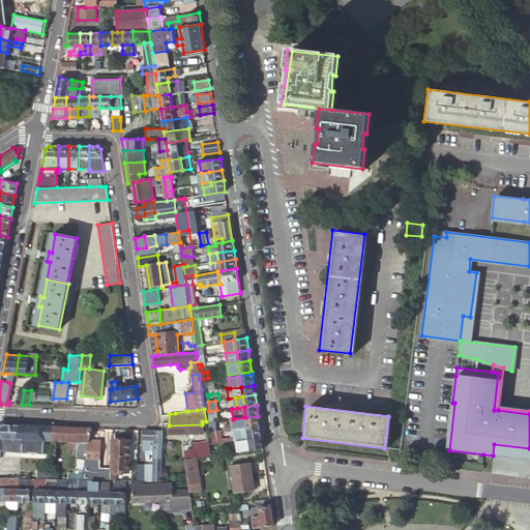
[(216,420),(218,420),(216,410),(209,411),(210,421),(216,420)]
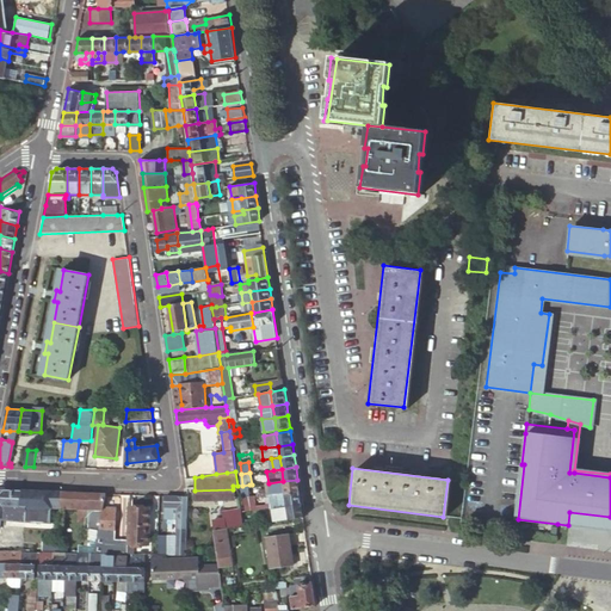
[(285,494),(300,492),(297,480),(283,481),(285,494)]
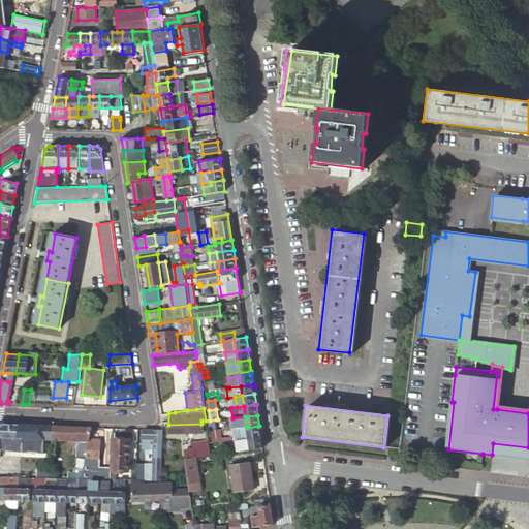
[(230,429),(247,428),(245,416),(232,418),(229,418),(230,429)]
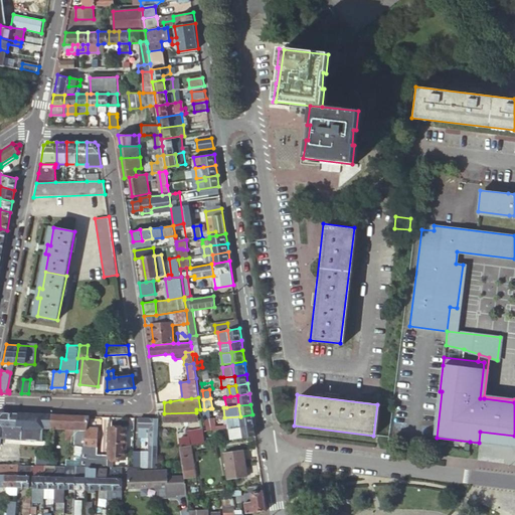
[(18,419),(18,412),(0,411),(0,437),(0,438),(23,439),(24,426),(18,426),(18,419)]
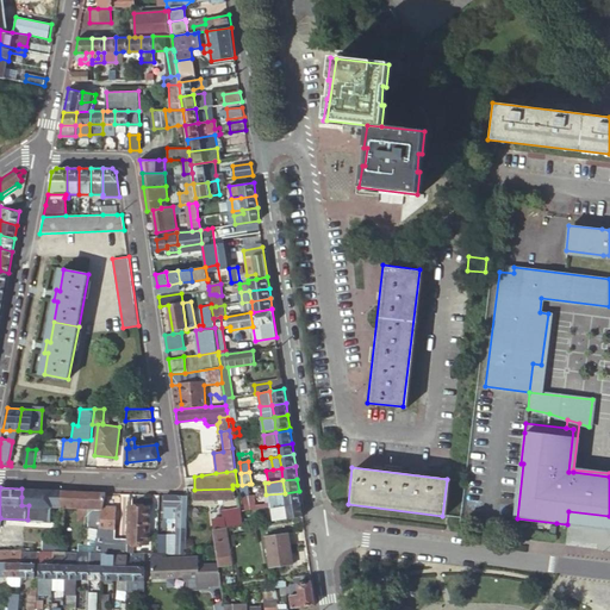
[(235,489),(232,489),(194,490),(193,490),(194,500),(235,498),(235,489)]
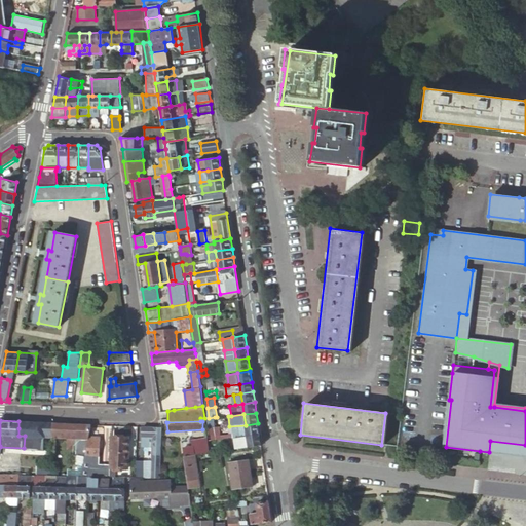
[(91,424),(53,423),(52,437),(78,438),(77,452),(90,453),(91,436),(91,424)]
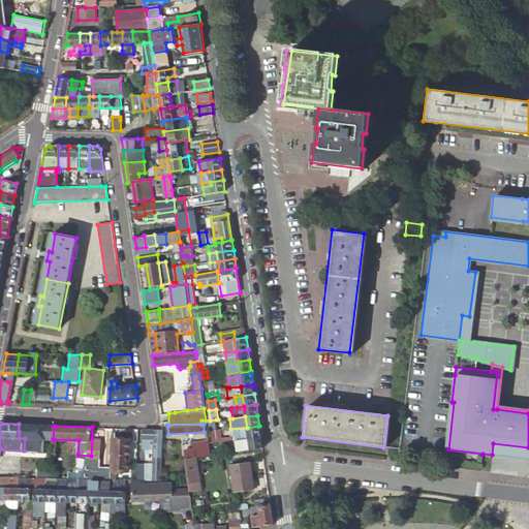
[(241,439),(260,437),(259,426),(247,428),(238,430),(239,439),(241,439)]
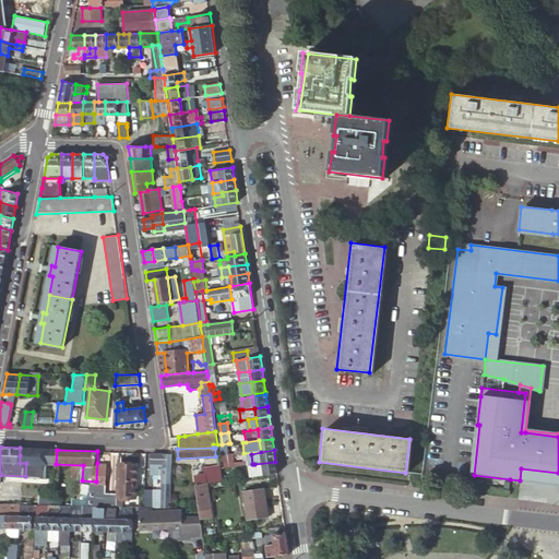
[(173,454),(171,454),(152,453),(152,464),(171,465),(173,454)]
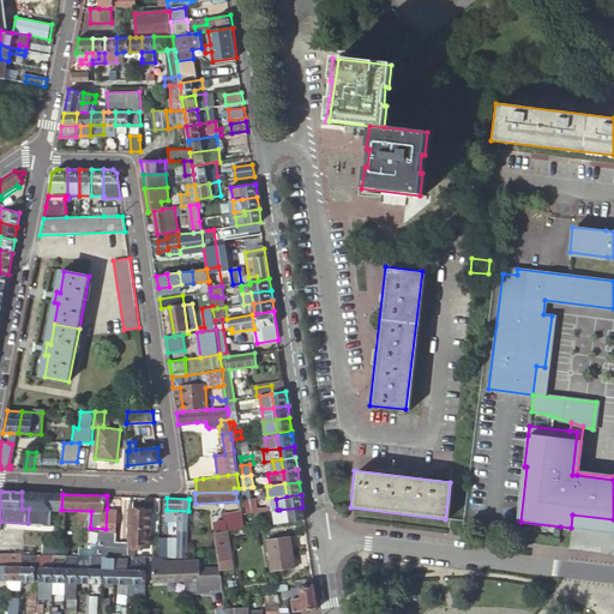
[(253,505),(254,513),(258,512),(257,499),(246,500),(246,506),(253,505)]
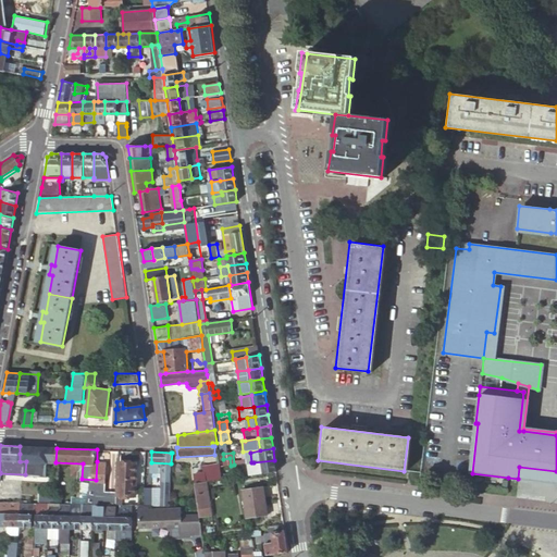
[(276,471),(274,460),(254,462),(256,474),(276,471)]
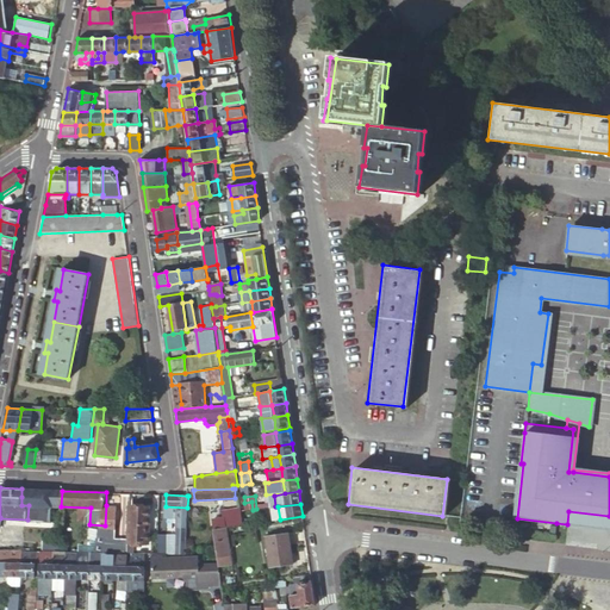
[(128,543),(129,540),(118,539),(118,534),(116,533),(117,506),(106,505),(105,526),(104,553),(107,553),(114,553),(128,553),(128,543)]
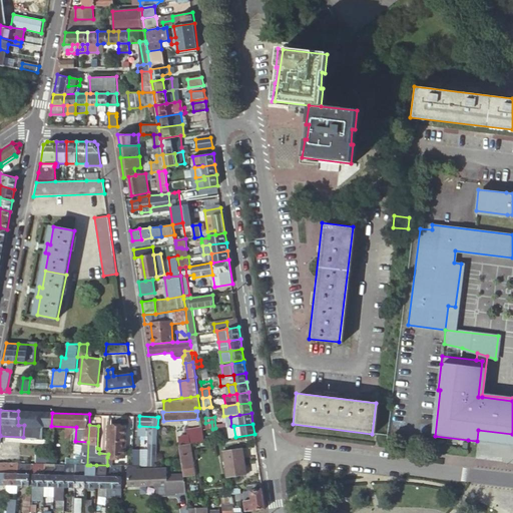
[(155,467),(157,427),(139,426),(139,432),(148,432),(147,466),(155,467)]
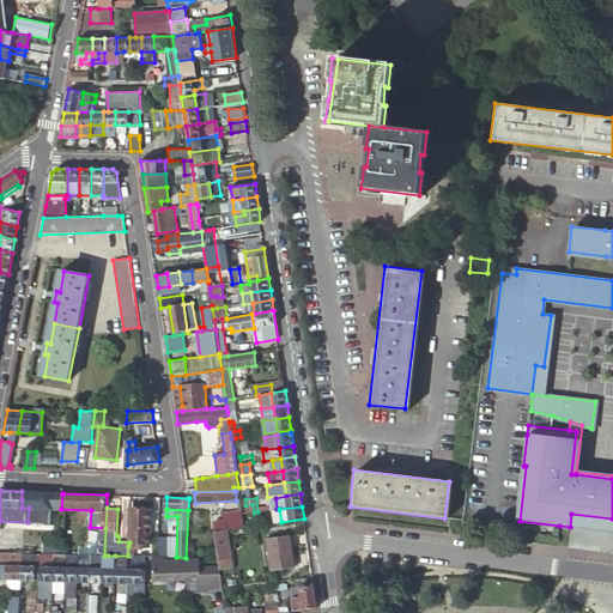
[(281,522),(279,509),(277,509),(271,510),(273,523),(281,522)]
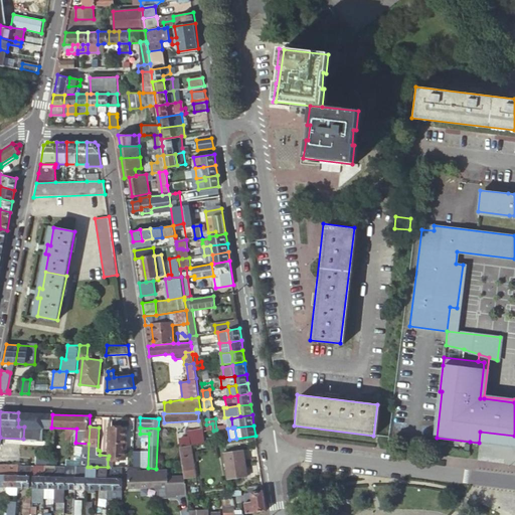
[(125,430),(110,428),(109,456),(108,459),(124,459),(125,430)]
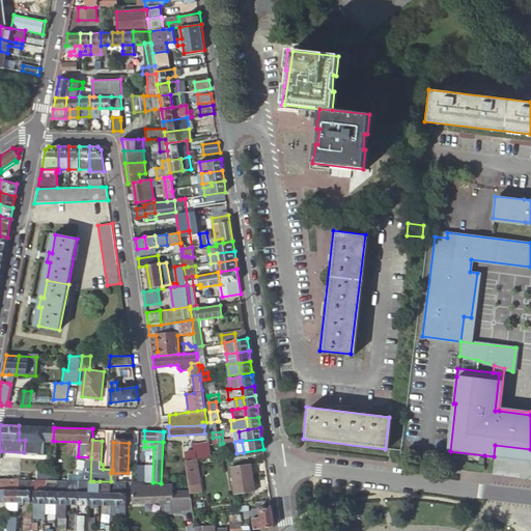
[(211,449),(210,445),(210,443),(194,445),(195,450),(186,452),(186,459),(196,458),(212,456),(211,449)]
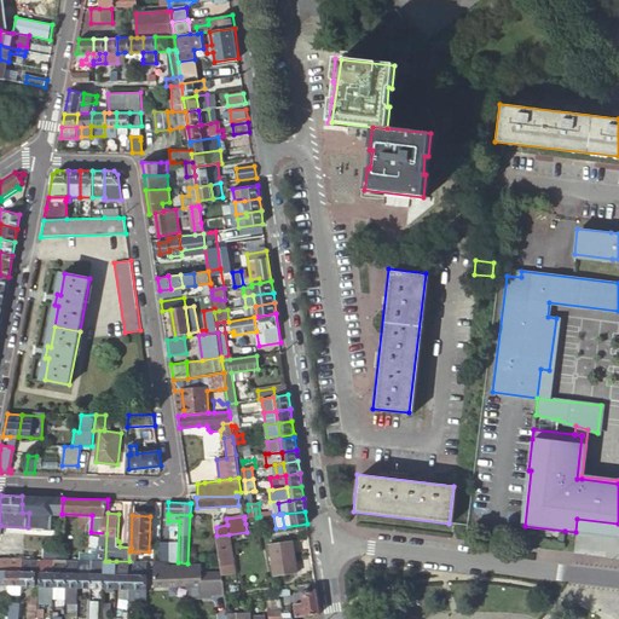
[(217,537),(223,576),(236,573),(231,536),(217,537)]
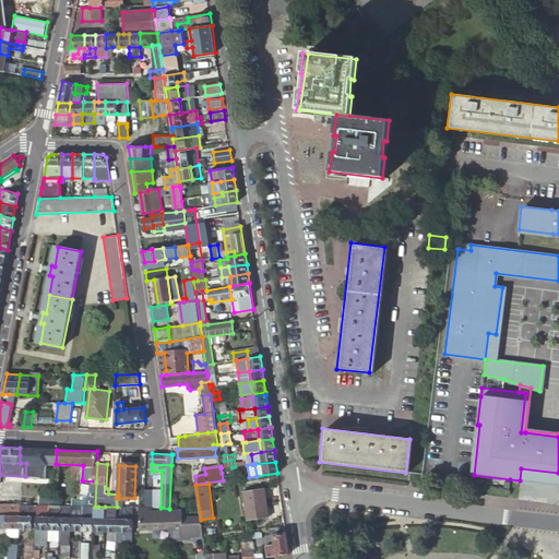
[(54,506),(55,489),(40,489),(39,506),(54,506)]
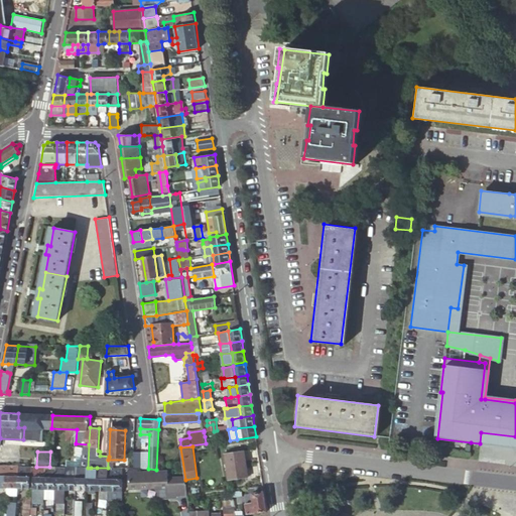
[(248,477),(244,452),(225,454),(229,480),(248,477)]
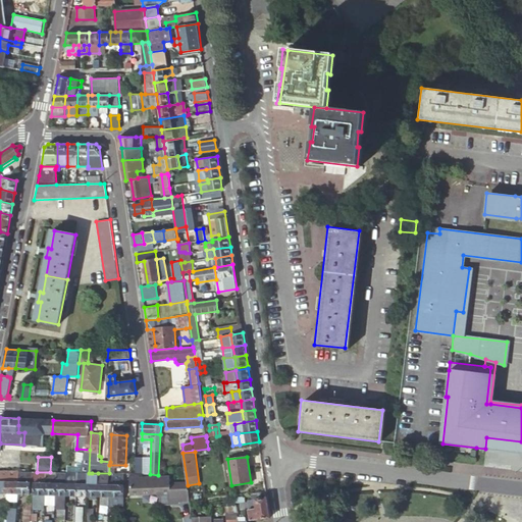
[(34,494),(34,475),(35,472),(18,472),(18,473),(18,493),(34,494)]
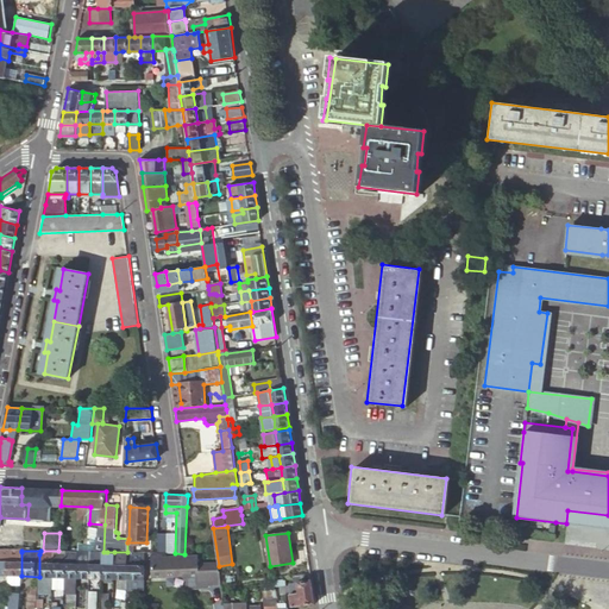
[(77,578),(77,564),(77,552),(76,552),(66,551),(66,554),(66,578),(77,578)]
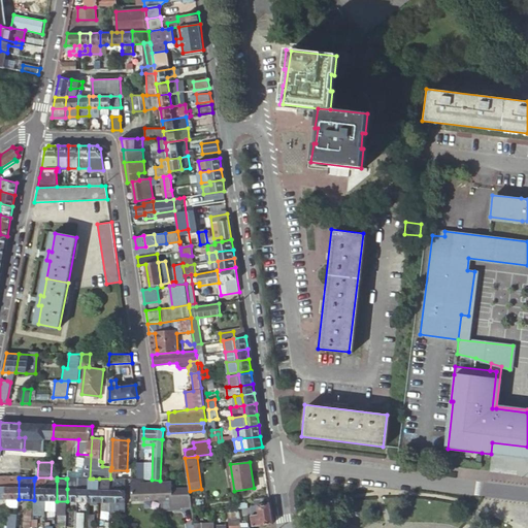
[(0,479),(0,499),(6,499),(19,499),(19,479),(0,479)]
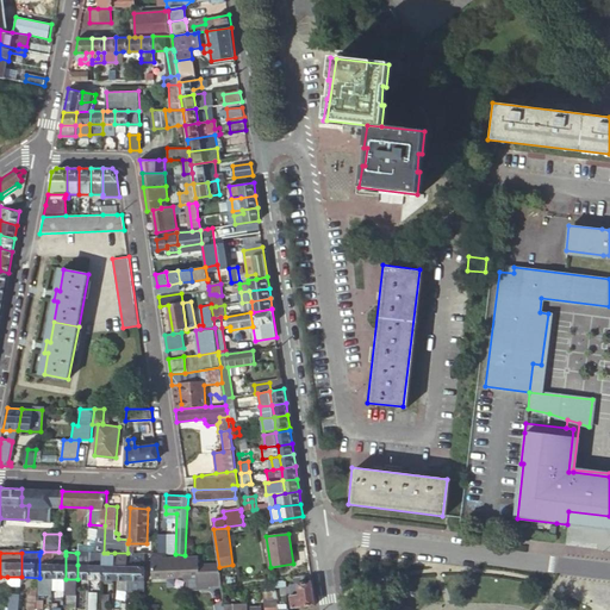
[(78,565),(89,565),(91,556),(86,556),(86,553),(78,553),(78,565)]
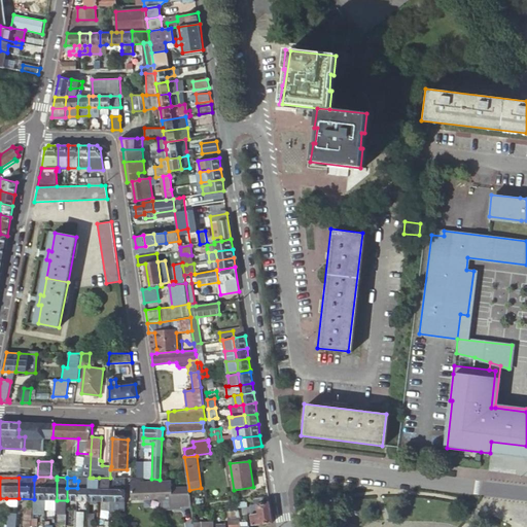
[(99,501),(99,489),(99,480),(93,480),(93,478),(90,478),(89,478),(89,489),(88,500),(99,501)]
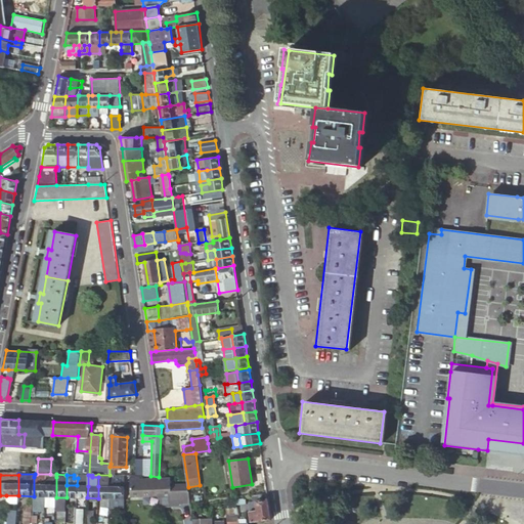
[(111,475),(110,475),(98,475),(98,477),(98,486),(110,486),(111,475)]
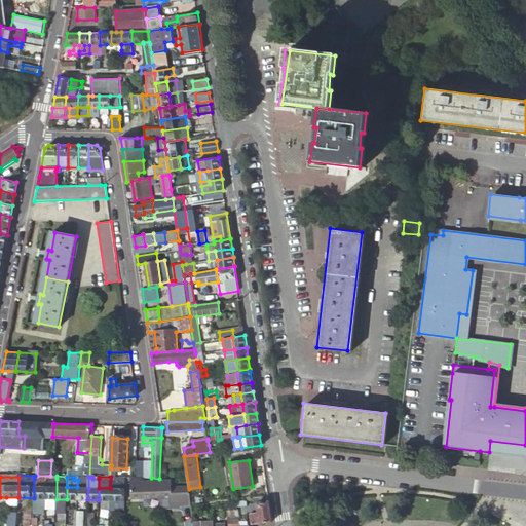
[(118,481),(118,478),(111,477),(110,488),(113,488),(114,481),(118,481)]
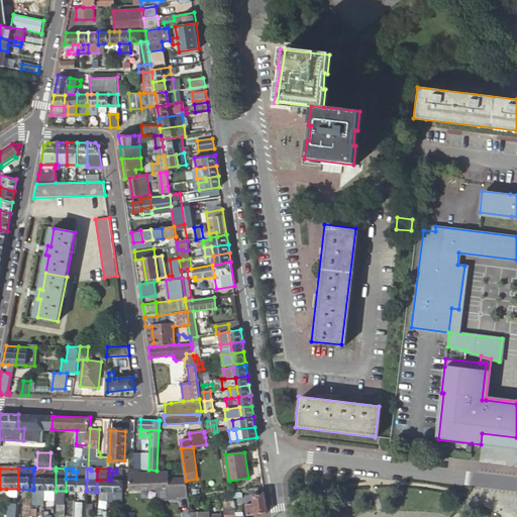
[(123,492),(123,470),(116,470),(116,473),(112,473),(111,480),(108,480),(108,492),(113,492),(123,492)]
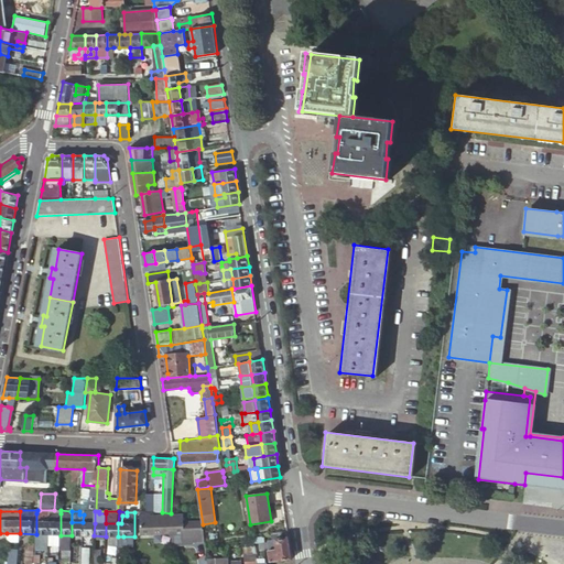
[(151,518),(151,512),(141,512),(141,533),(184,532),(183,516),(152,517),(152,518),(151,518)]
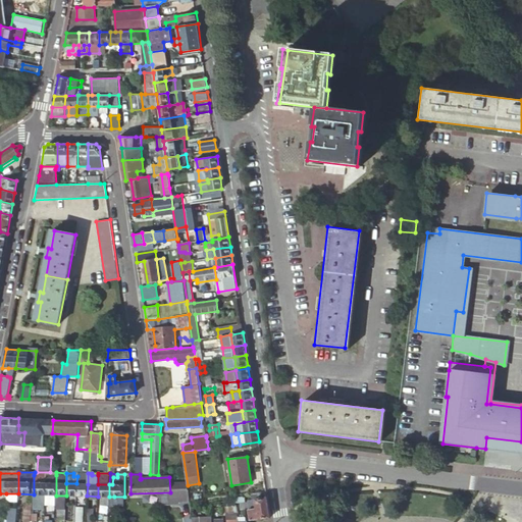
[(34,494),(45,494),(46,475),(34,475),(34,494)]
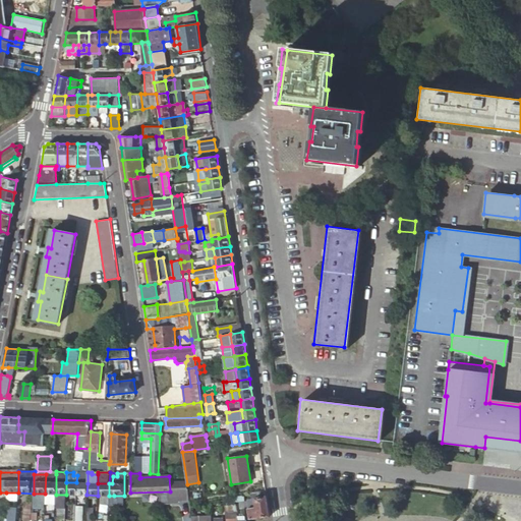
[(45,494),(56,495),(56,474),(46,474),(45,494)]
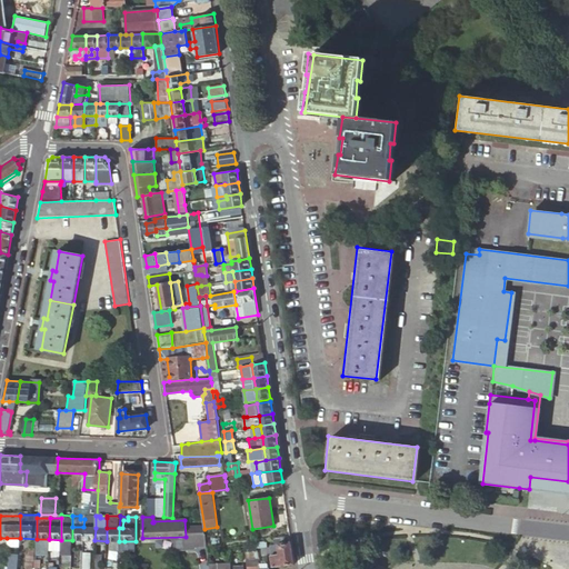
[(72,540),(83,540),(83,527),(72,527),(72,540)]
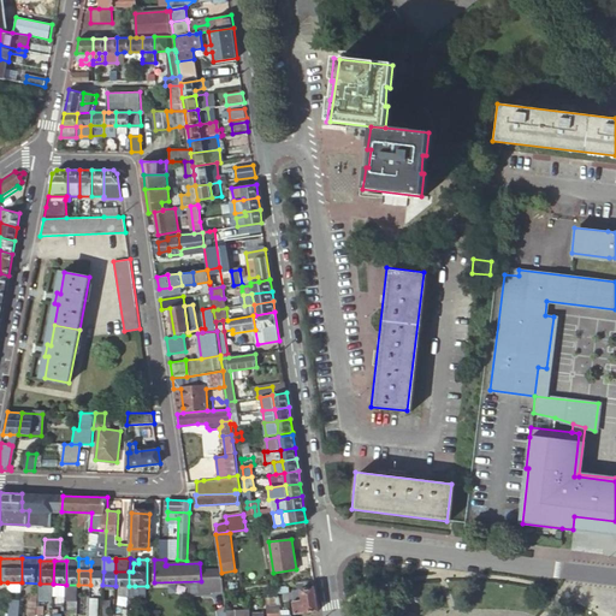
[(90,585),(102,585),(104,572),(90,570),(90,585)]
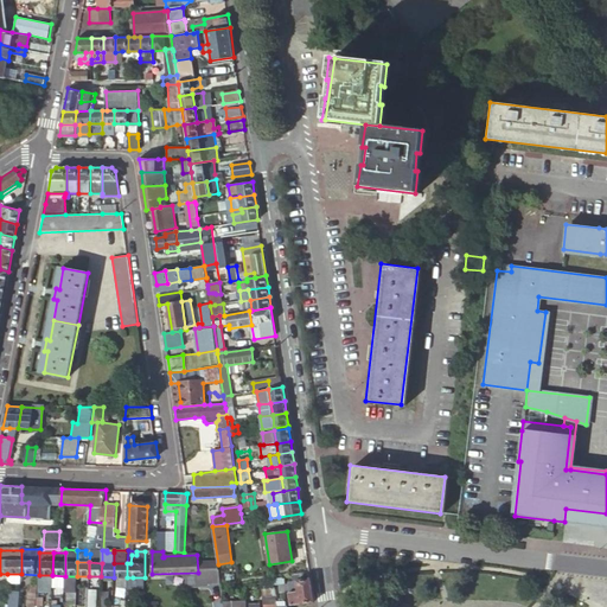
[(127,577),(127,563),(114,563),(114,577),(117,577),(117,586),(127,586),(127,577)]
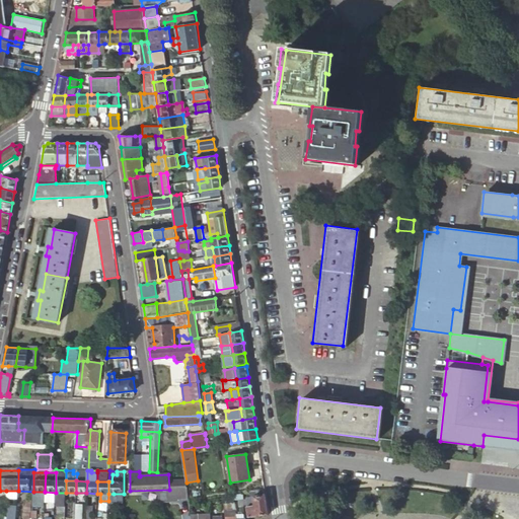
[(269,515),(265,490),(250,492),(250,497),(253,497),(254,505),(247,506),(248,517),(269,515)]
